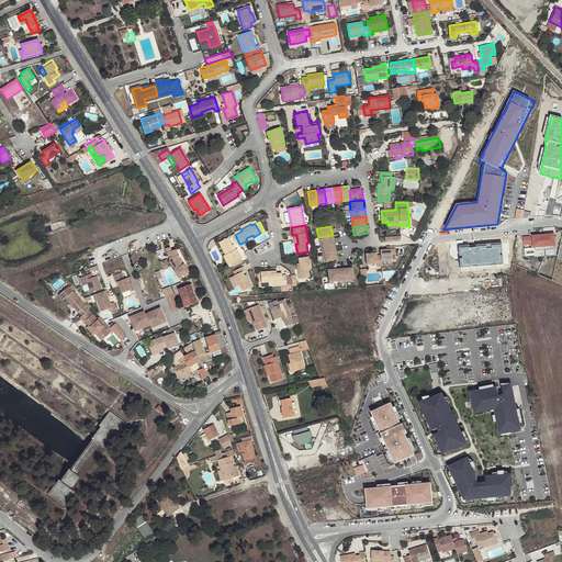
[(235,235),(235,234),(231,236),(236,246),(239,244),(235,235)]
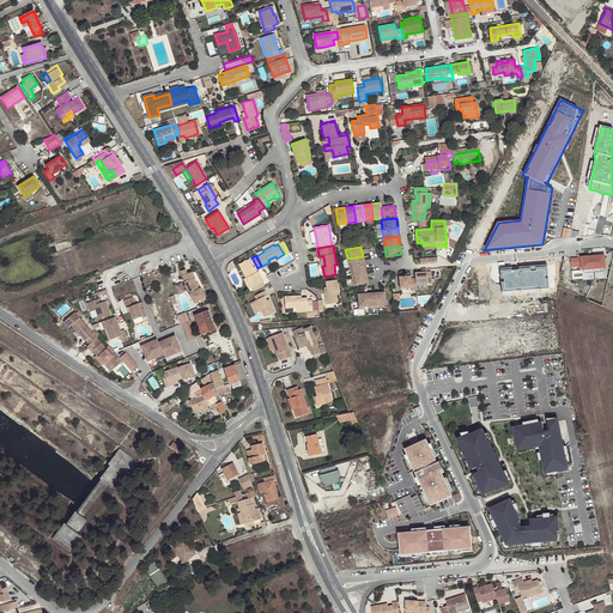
[(364,265),(363,256),(347,259),(349,267),(364,265)]
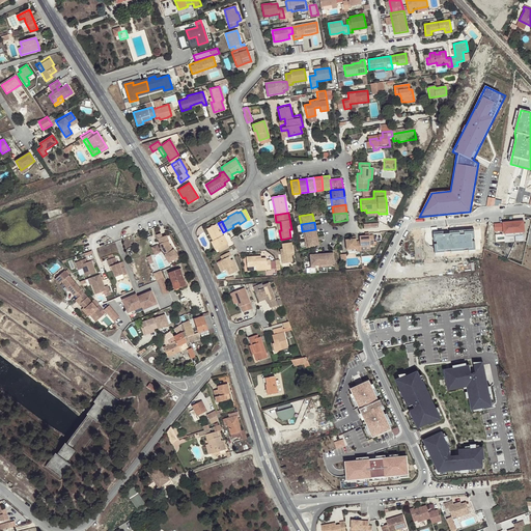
[(523,222),(513,223),(514,233),(524,232),(523,222)]
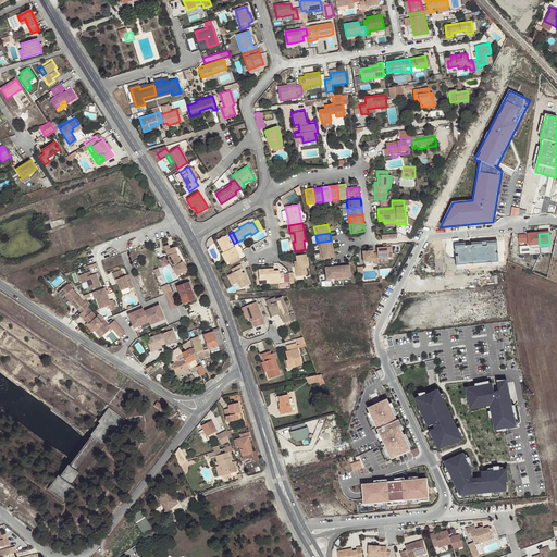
[(539,234),(528,235),(528,244),(529,246),(540,245),(539,234)]
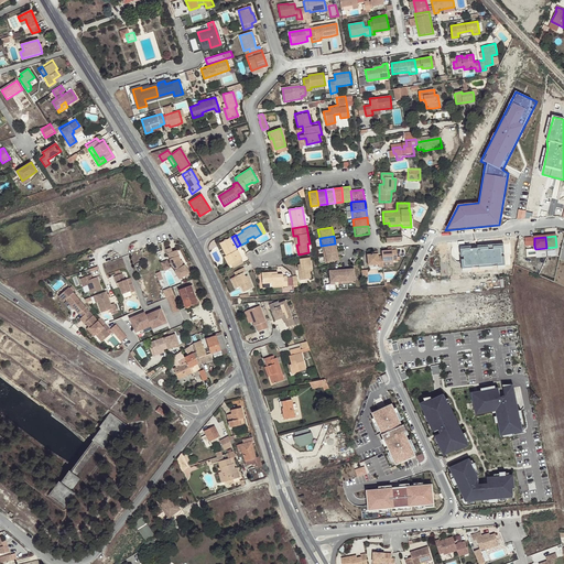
[(534,238),(524,239),(525,247),(534,247),(534,238)]
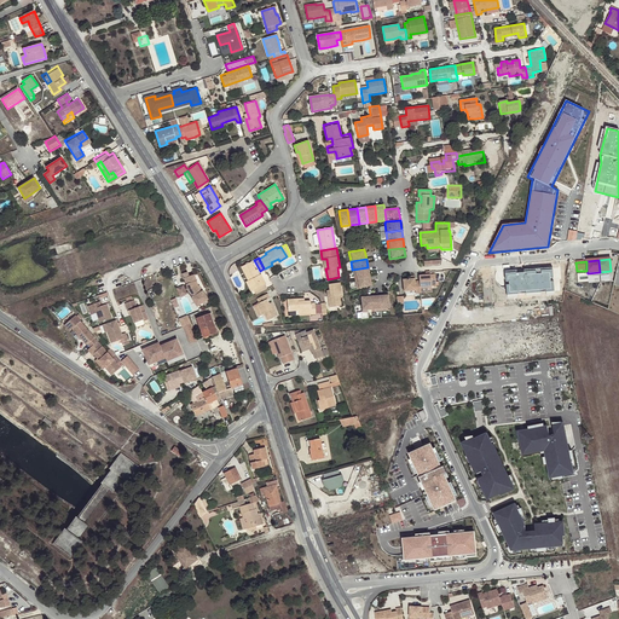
[(265,284),(260,275),(258,276),(255,270),(250,262),(241,267),(248,281),(250,279),(256,289),(265,284)]
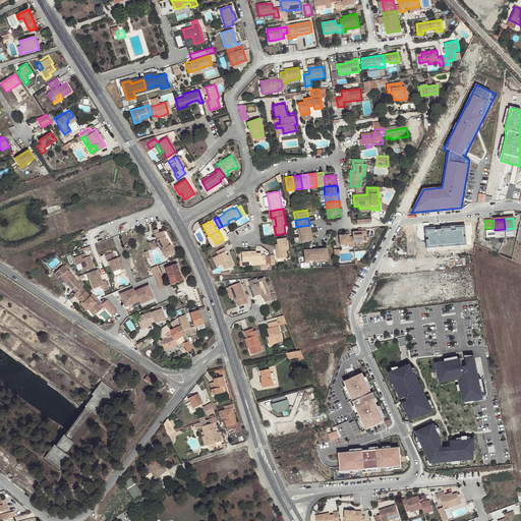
[(311,232),(309,225),(296,227),(298,235),(311,232)]
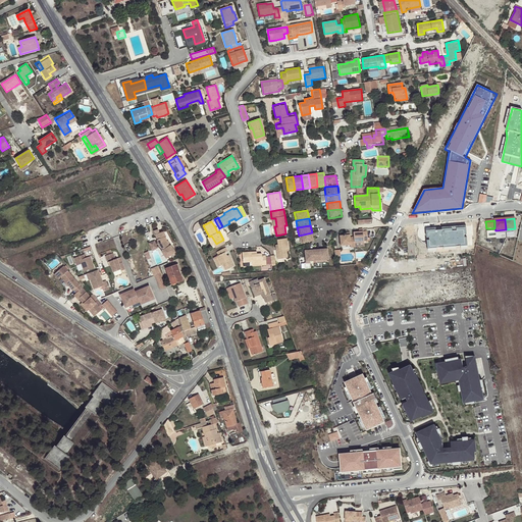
[(466,227),(425,230),(427,248),(467,245),(466,227)]
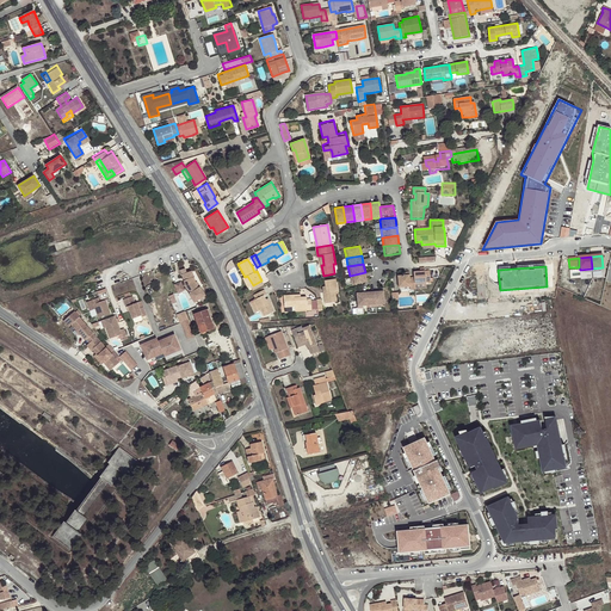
[(195,302),(205,295),(201,287),(199,288),(198,288),(195,283),(196,283),(191,271),(186,273),(185,269),(180,271),(186,287),(191,294),(190,294),(195,302)]
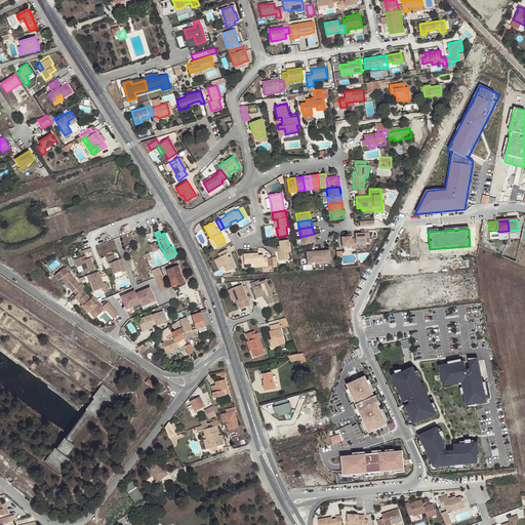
[(315,242),(314,234),(300,237),(301,244),(315,242)]
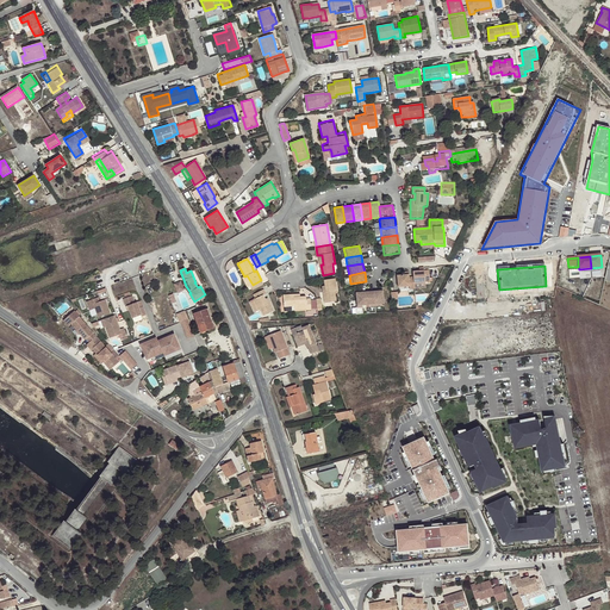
[(419,273),(412,274),(412,279),(414,285),(429,284),(428,272),(424,273),(419,273)]
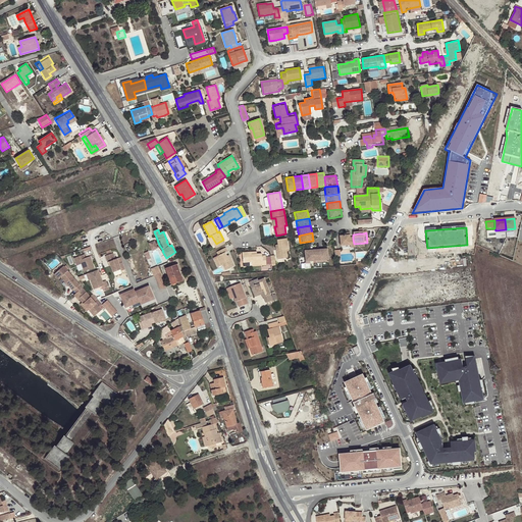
[(350,250),(354,249),(354,245),(354,244),(353,239),(350,240),(349,237),(346,237),(338,238),(340,248),(350,247),(350,250)]
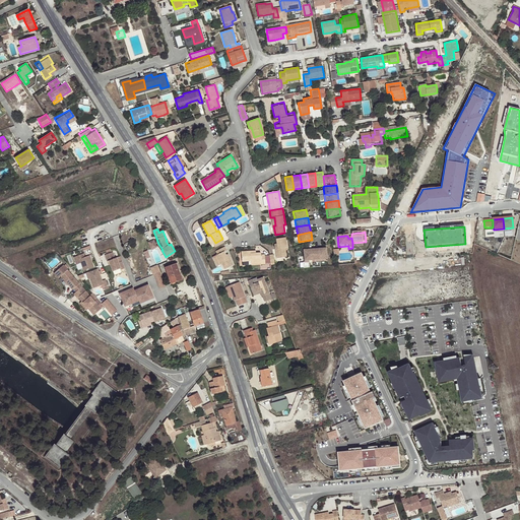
[(286,237),(276,239),(277,243),(278,248),(276,248),(277,258),(287,256),(286,250),(288,250),(286,237)]
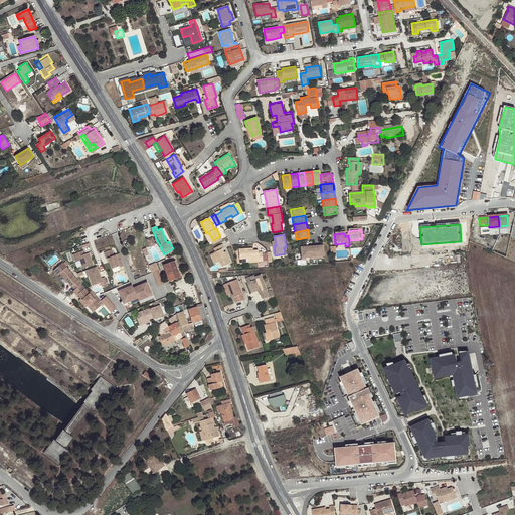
[(150,247),(156,244),(153,237),(147,239),(150,247)]
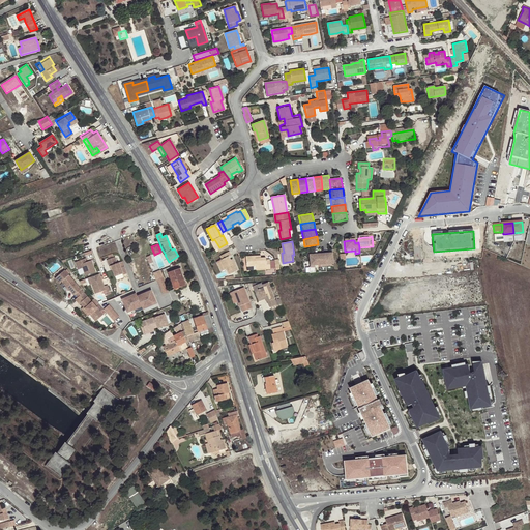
[(238,269),(234,261),(232,262),(231,259),(229,256),(231,255),(230,252),(221,256),(223,259),(219,261),(225,270),(227,269),(230,274),(238,269)]
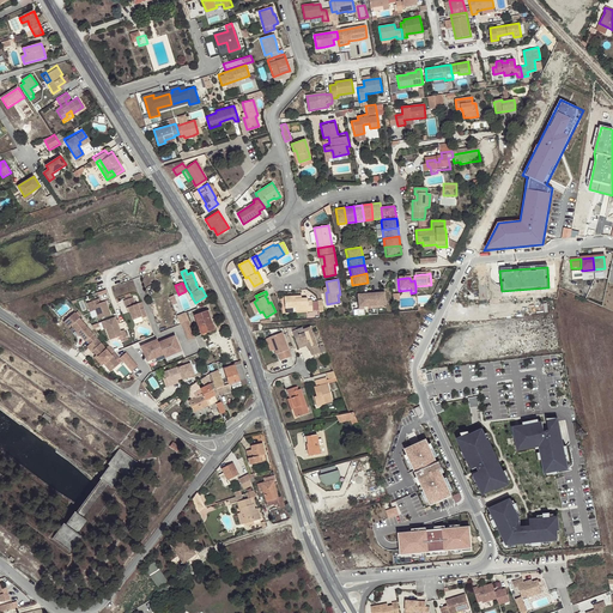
[(365,292),(362,293),(357,293),(358,309),(366,309),(365,292)]
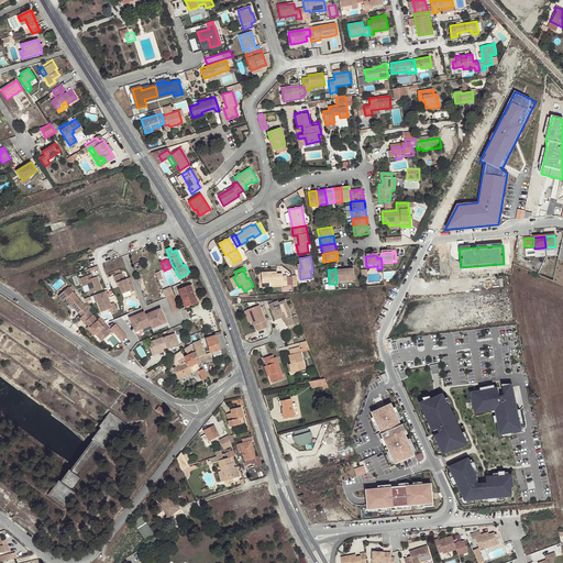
[(344,283),(343,268),(335,268),(337,284),(344,283)]
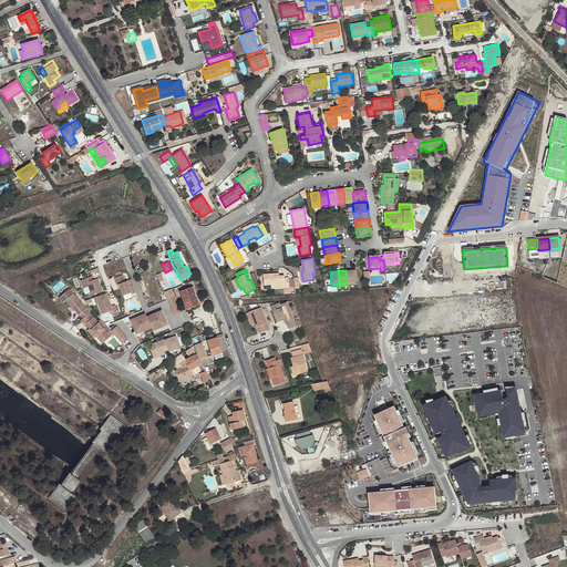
[(354,270),(351,270),(346,270),(347,285),(357,285),(354,270)]
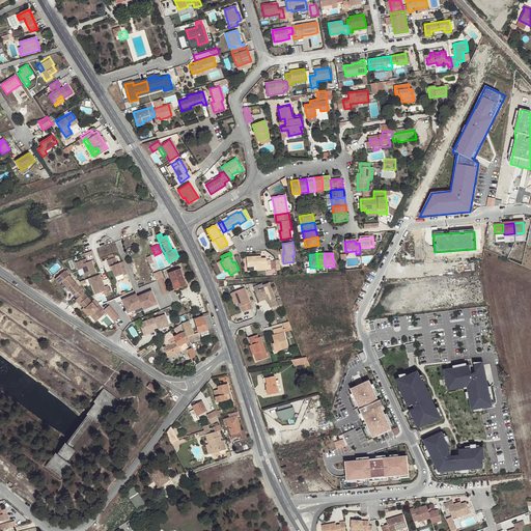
[(120,262),(118,256),(110,259),(112,267),(114,266),(116,270),(118,276),(124,273),(126,275),(129,274),(123,261),(120,262)]
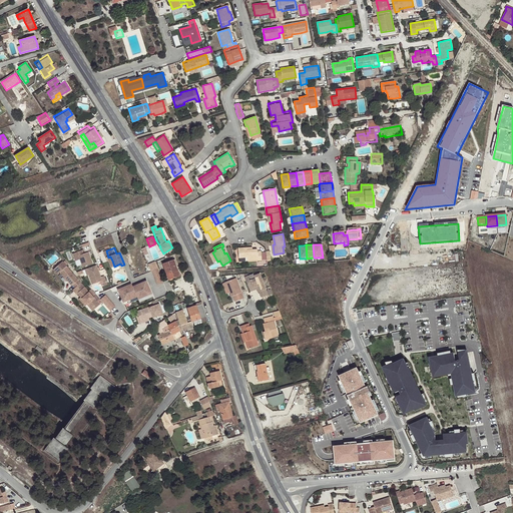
[(258,249),(252,249),(248,249),(248,247),(238,247),(238,258),(247,257),(248,259),(258,259),(258,261),(262,260),(262,251),(259,251),(258,249)]
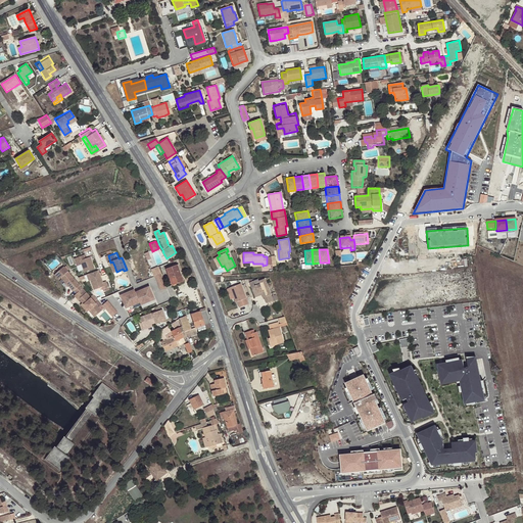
[(79,257),(80,262),(82,260),(85,266),(87,272),(97,268),(92,256),(87,258),(86,254),(79,257)]
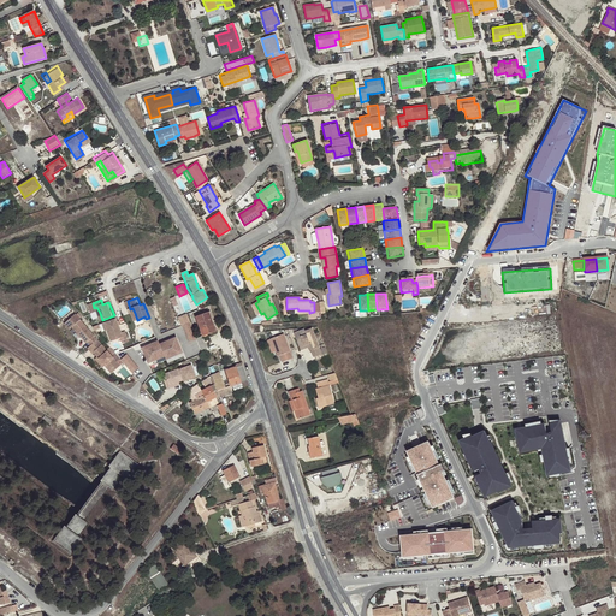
[(217,331),(209,312),(206,313),(196,317),(202,336),(203,336),(217,331)]
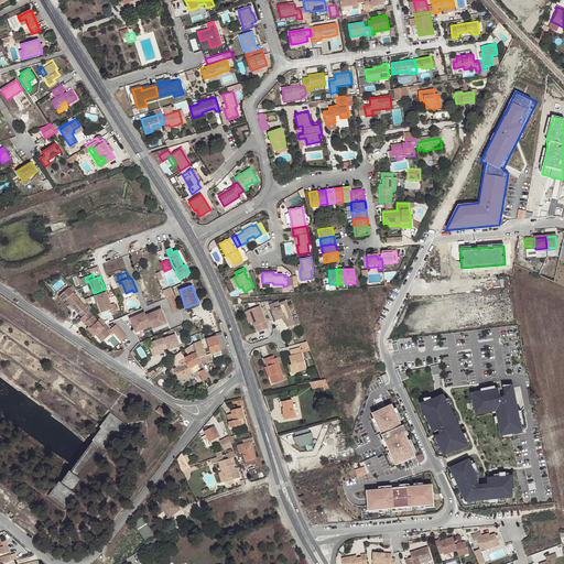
[(167,299),(174,295),(172,288),(163,291),(166,299),(167,299)]
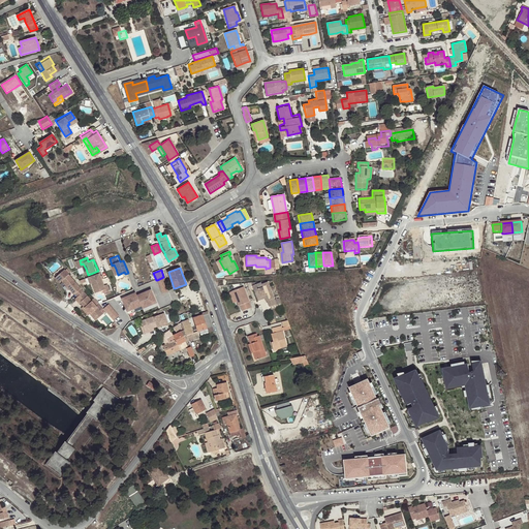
[(79,298),(85,291),(65,271),(56,279),(60,284),(62,282),(75,296),(75,294),(79,298)]
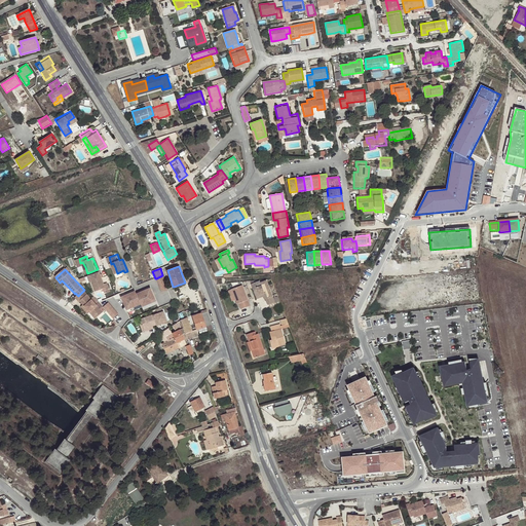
[(101,271),(90,274),(94,282),(97,291),(107,287),(101,271)]
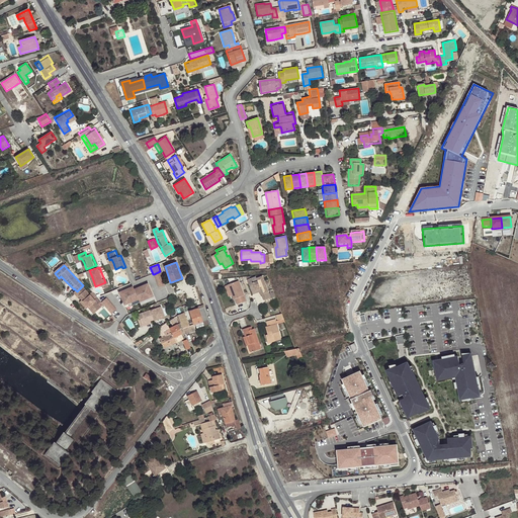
[(160,287),(166,285),(166,284),(160,271),(154,274),(160,287)]
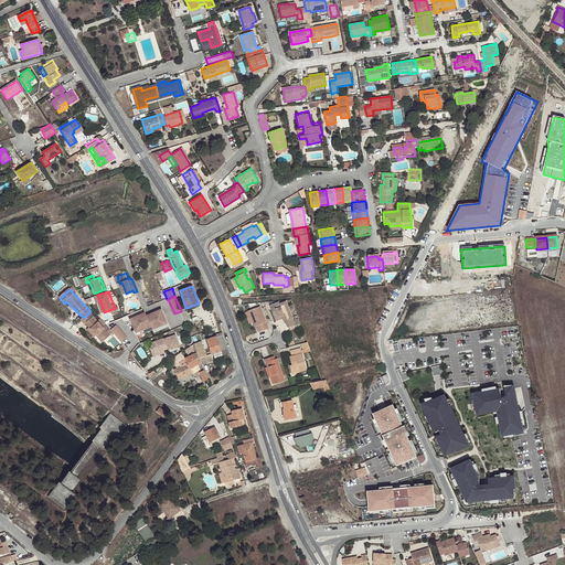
[(270,306),(275,319),(286,315),(288,321),(286,322),(288,328),(296,326),(287,301),(280,305),(279,302),(270,306)]
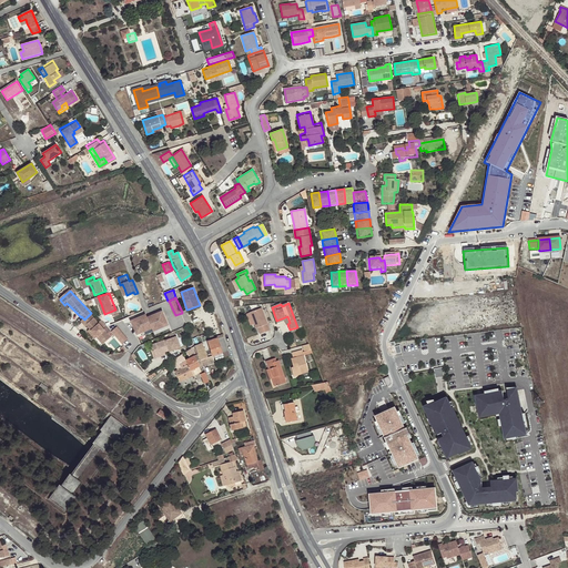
[(262,308),(251,313),(256,328),(259,327),(261,334),(271,331),(262,308)]
